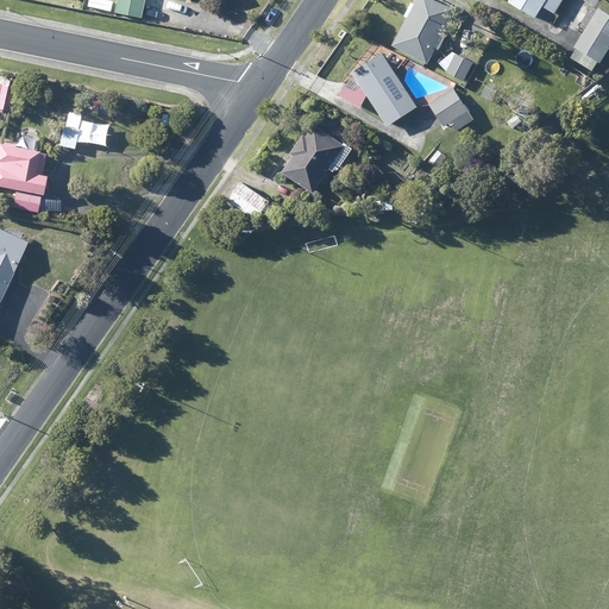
[(112,0),(113,0),(111,12),(138,17),(140,0),(112,0)]
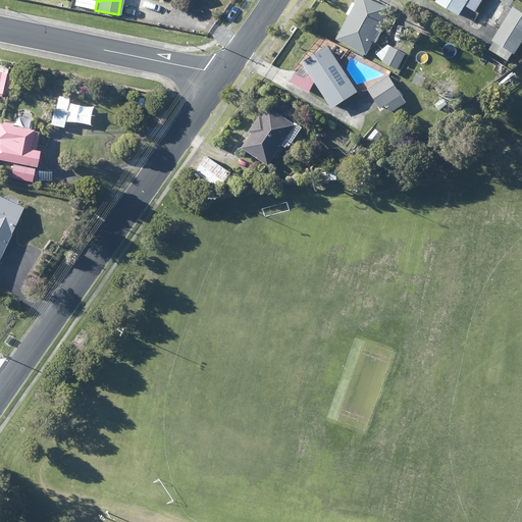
[(390,6),(379,0),(378,0),(354,0),(353,2),(347,14),(334,38),(365,54),(372,42),(374,43),(381,30),(378,29),(380,24),(385,15),(389,7),(390,6)]
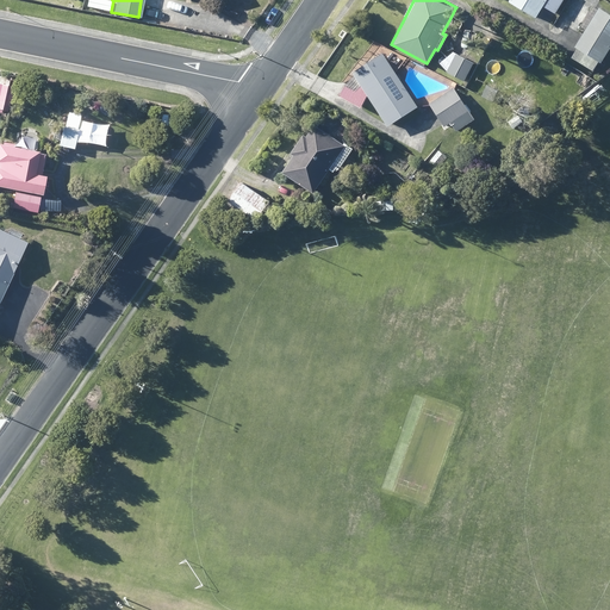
[(554,13),(562,0),(561,0),(508,0),(508,1),(534,18),(542,5),(545,7),(554,13)]
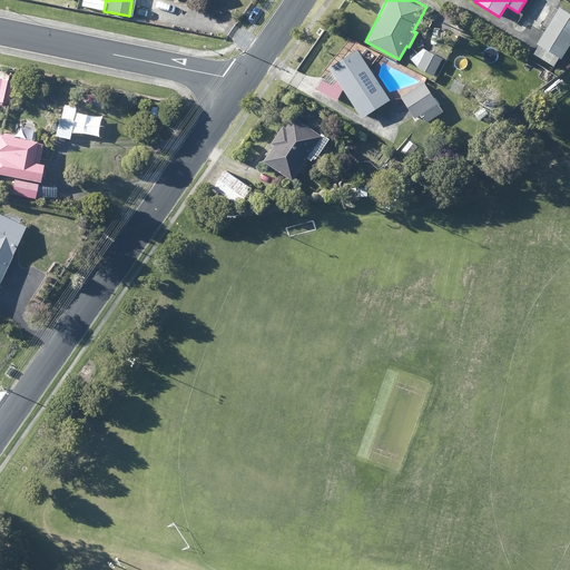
[(569,41),(569,13),(559,7),(558,9),(553,6),(541,26),(546,29),(536,43),(538,45),(533,52),(533,53),(552,66),(558,57),(560,58),(569,41)]
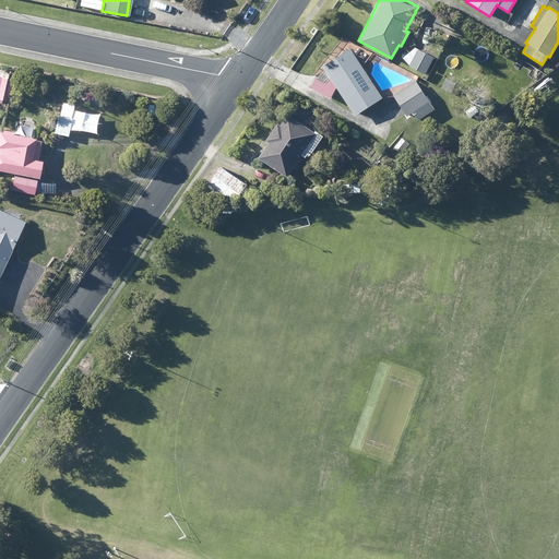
[(428,55),(417,49),(414,47),(402,58),(408,66),(425,74),(426,72),(448,83),(452,72),(442,67),(440,71),(429,66),(433,57),(428,55)]
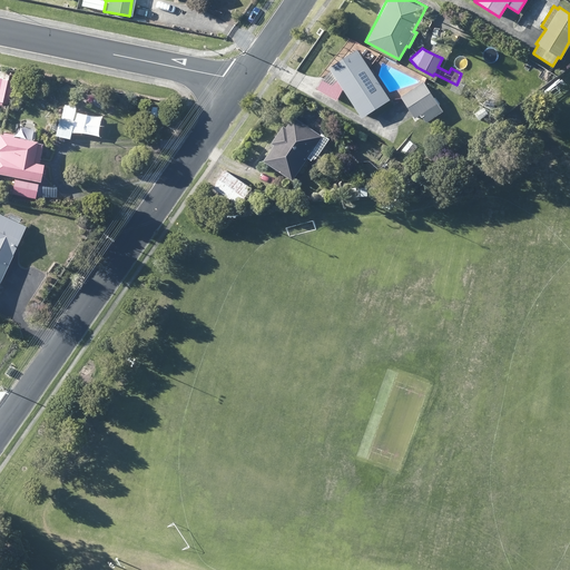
[(389,100),(364,60),(356,49),(327,67),(331,70),(323,75),(323,76),(316,88),(335,100),(342,88),(359,114),(361,118),(366,115),(389,100)]
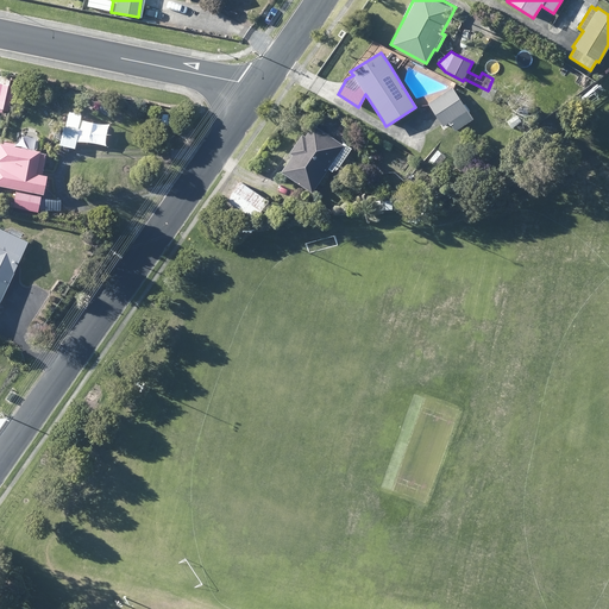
[(5,110),(7,110),(12,85),(7,85),(8,77),(0,75),(0,108),(1,108),(5,110)]
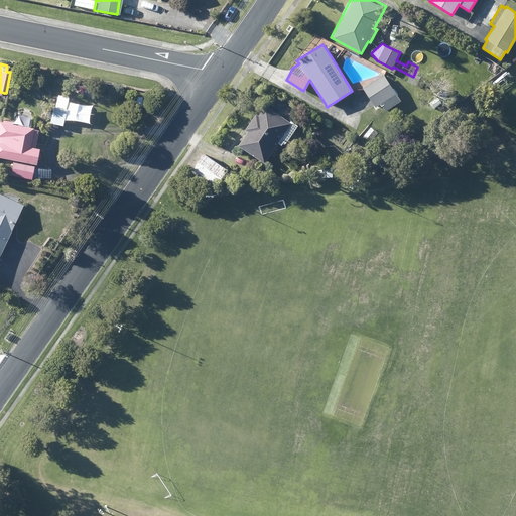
[(364,90),(373,104),(375,106),(380,103),(385,110),(400,100),(382,75),(363,88),(364,90)]
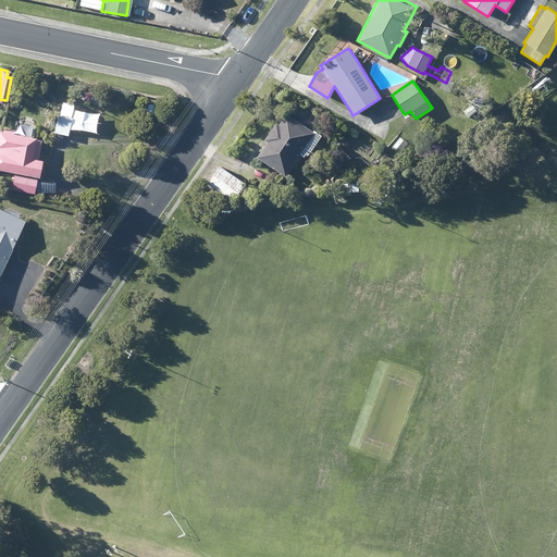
[(52,132),(65,135),(70,118),(57,113),(56,120),(53,127),(52,132)]
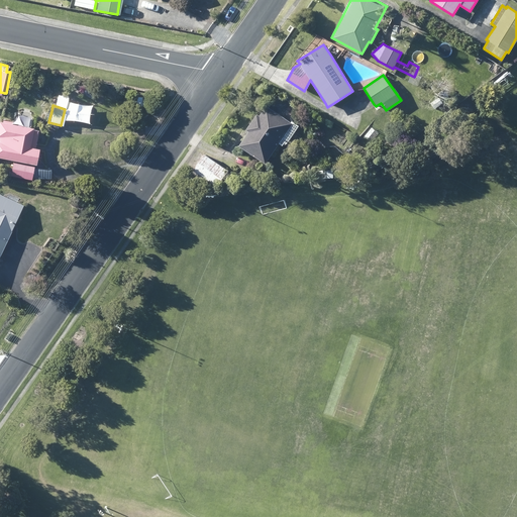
[(287,142),(298,125),(293,121),(291,123),(267,106),(260,116),(256,114),(246,128),(249,130),(240,142),(238,145),(264,163),(278,142),(282,145),(285,141),(287,142)]
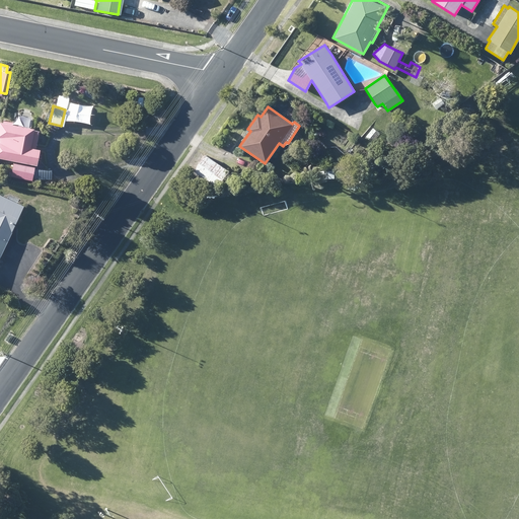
[(10,122),(1,120),(0,120),(0,157),(11,160),(8,175),(30,179),(32,169),(35,149),(32,148),(32,144),(35,131),(29,130),(29,129),(9,125),(10,122)]
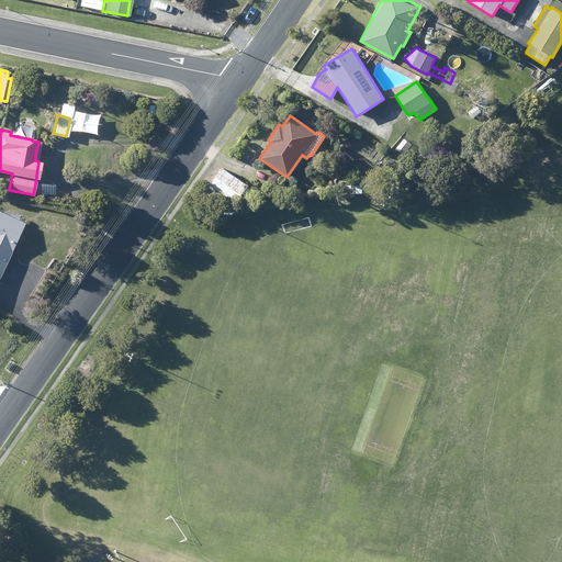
[(210,184),(235,202),(247,184),(222,167),(210,184)]
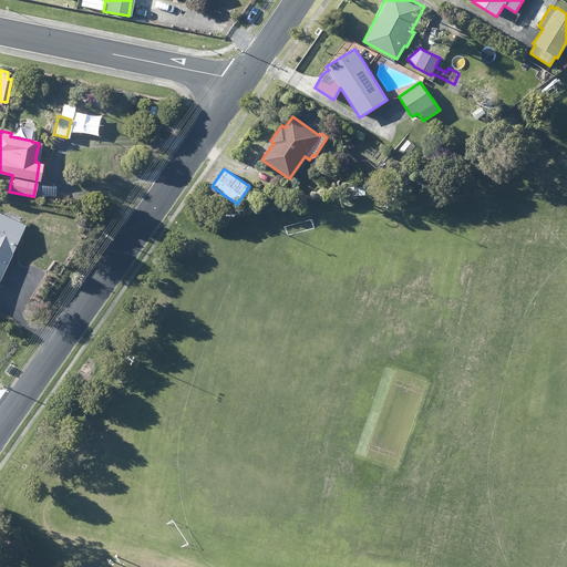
[(18,222),(8,216),(0,213),(0,276),(13,247),(24,224),(18,222)]
